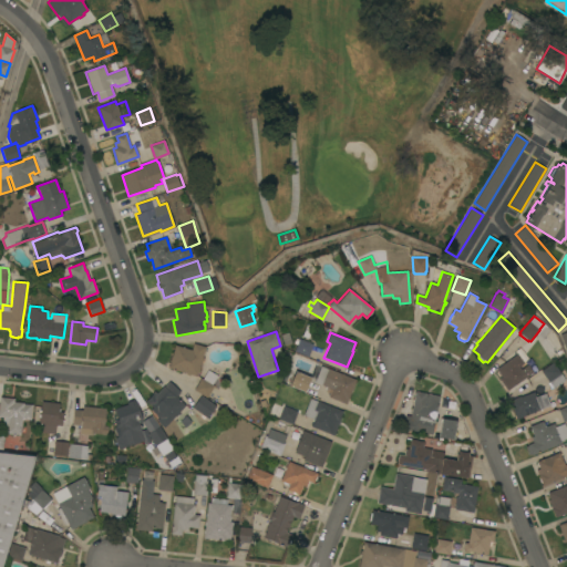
[(308,357),(295,351),(297,344),(294,342),(296,338),(299,340),(299,338),(313,344),(308,357)]
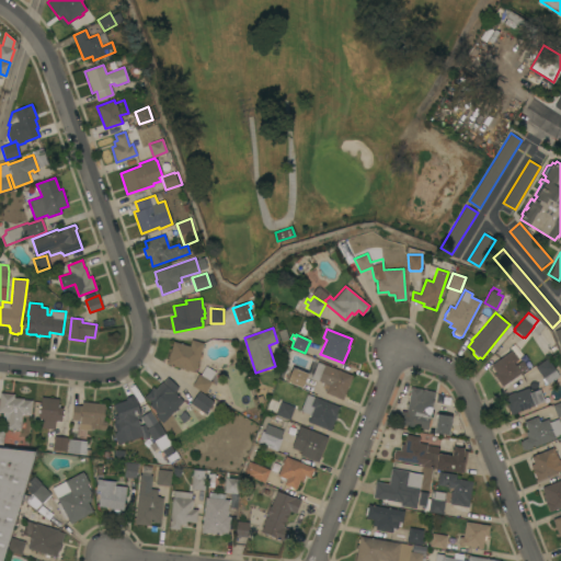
[(187,370),(187,371),(184,370),(184,369),(167,364),(173,341),(190,346),(192,340),(203,343),(199,354),(202,354),(201,356),(198,362),(197,362),(195,373),(187,370)]
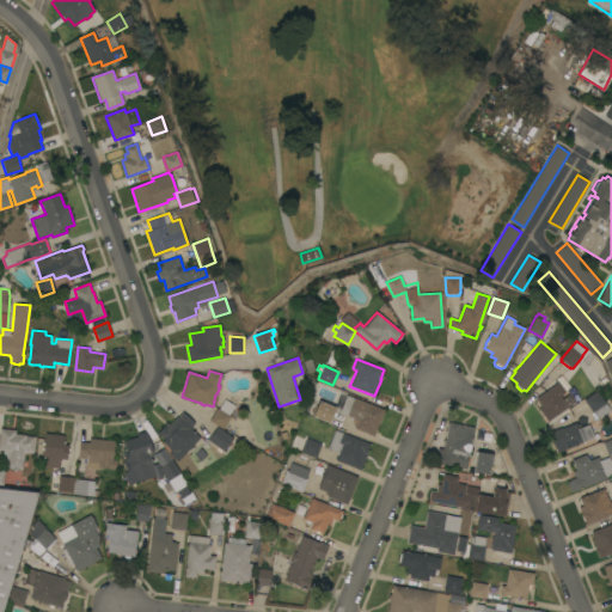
[(548,421),(539,409),(542,407),(536,398),(558,381),(565,392),(561,396),(563,398),(569,393),(575,402),(548,421)]
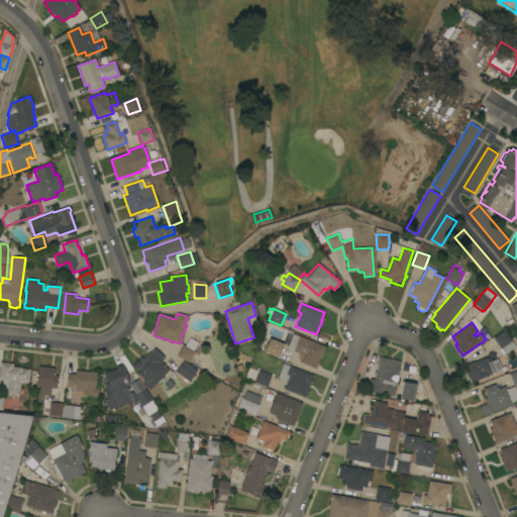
[(516,346),(505,354),(504,352),(503,353),(500,349),(501,348),(500,346),(499,347),(496,342),(487,349),(483,344),(493,337),(494,337),(505,330),(516,346)]
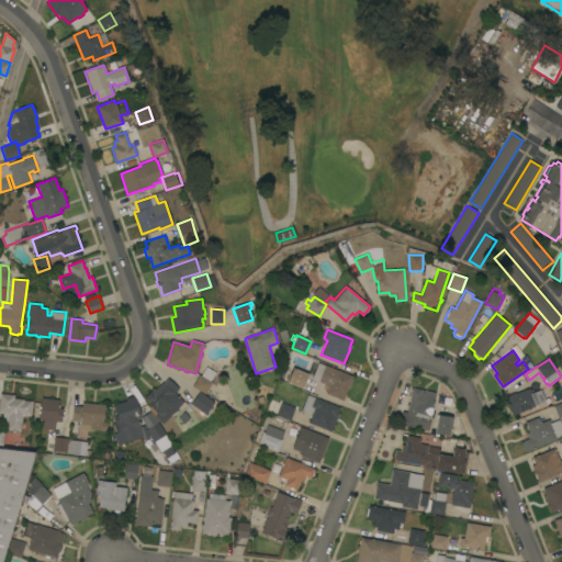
[(352,375),(343,401),(325,393),(327,390),(323,389),(325,384),(318,382),(325,364),(352,375)]
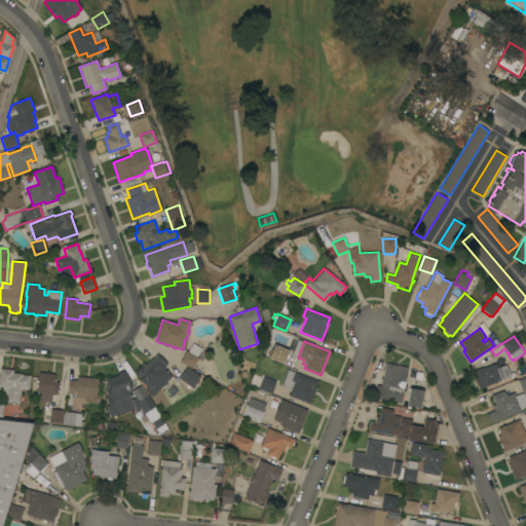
[(180,362),(186,350),(188,351),(193,343),(201,348),(196,357),(198,358),(192,369),(180,362)]
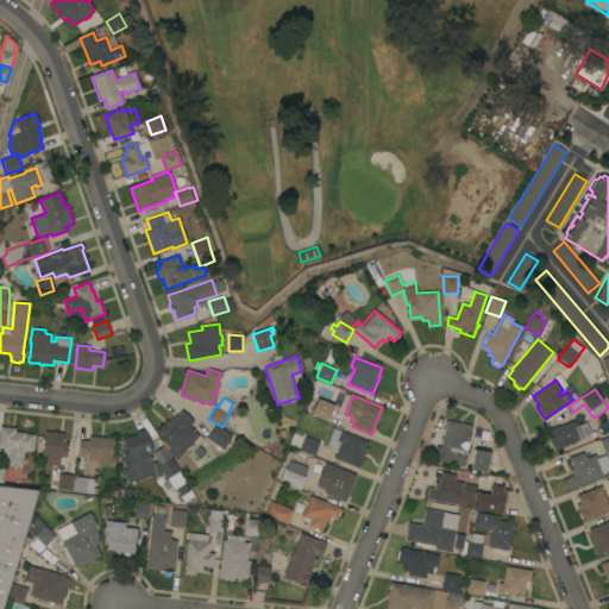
[(311,415),(316,399),(334,406),(328,422),(311,415)]
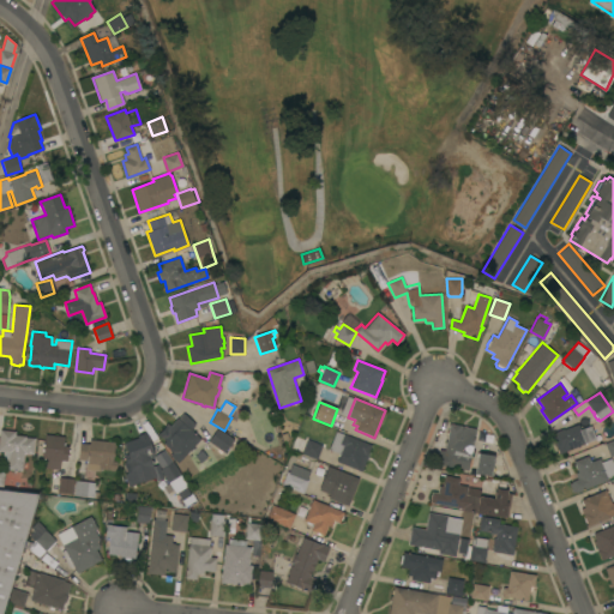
[(192,447),(193,447),(191,451),(190,451),(178,463),(169,456),(173,452),(163,444),(166,441),(158,434),(168,423),(170,426),(178,419),(179,419),(184,414),(196,425),(191,428),(193,431),(192,431),(200,439),(192,447)]
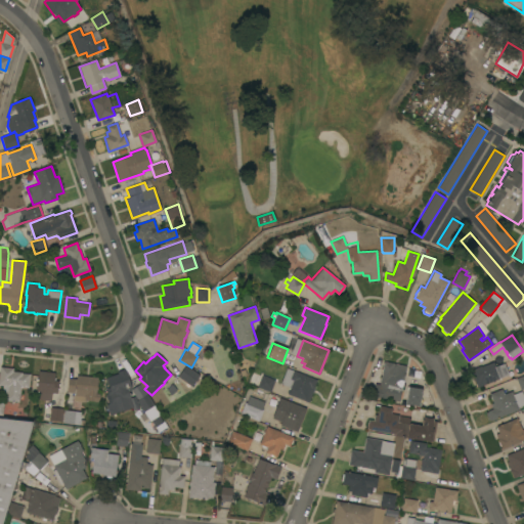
[(384,362),(405,365),(400,398),(390,396),(389,399),(374,396),(376,387),(379,388),(384,362)]
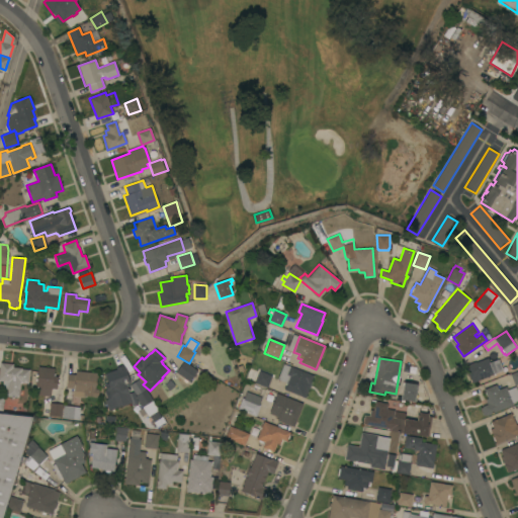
[(476,362),(488,358),(490,362),(498,359),(500,362),(505,360),(510,372),(504,375),(502,370),(471,382),(465,366),(469,365),(468,364),(476,361),(476,362)]
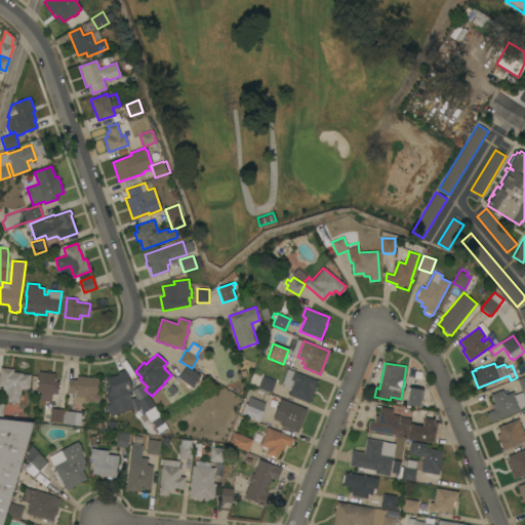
[(200,375),(192,387),(178,377),(187,366),(200,375)]
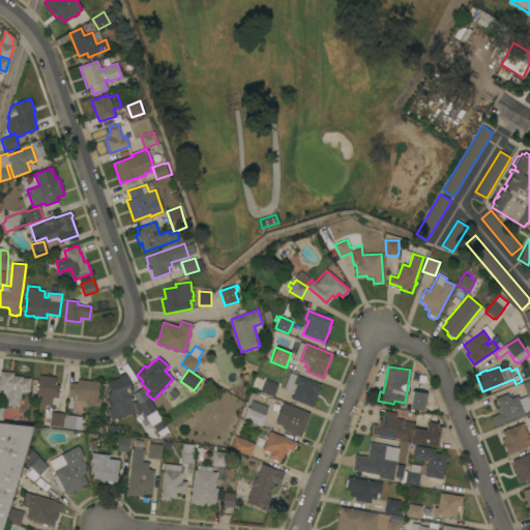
[(0,371),(13,372),(13,375),(22,376),(22,377),(30,378),(29,392),(21,391),(19,407),(6,406),(7,395),(3,394),(3,389),(0,389),(0,371)]
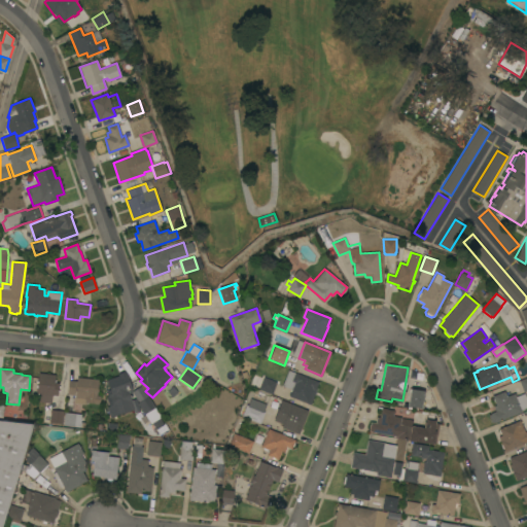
[(318,382),(315,390),(316,390),(311,405),(289,396),(291,390),(282,386),(288,370),(318,382)]
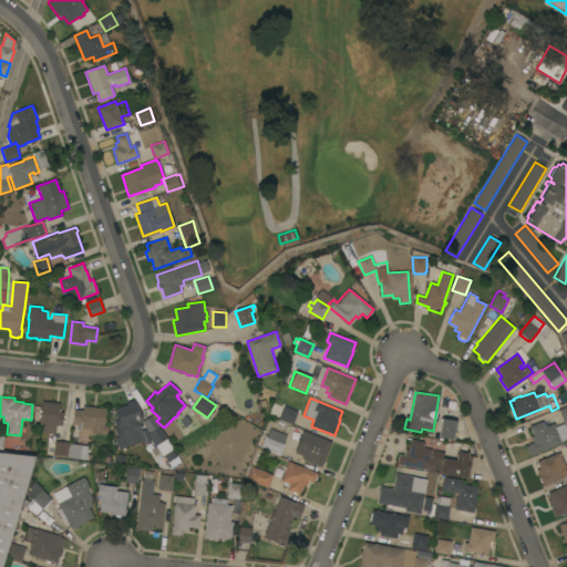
[(60,403),(59,412),(63,412),(62,425),(60,425),(60,426),(58,426),(58,425),(55,425),(55,433),(42,432),(43,423),(40,423),(42,401),(60,403)]
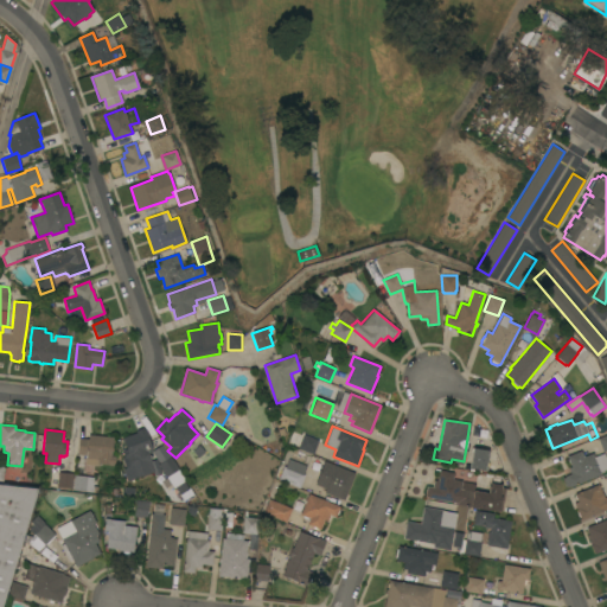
[(146,429),(153,448),(149,454),(152,460),(149,461),(154,472),(127,481),(122,468),(126,468),(123,464),(127,462),(126,458),(125,458),(122,451),(127,449),(122,438),(146,429)]
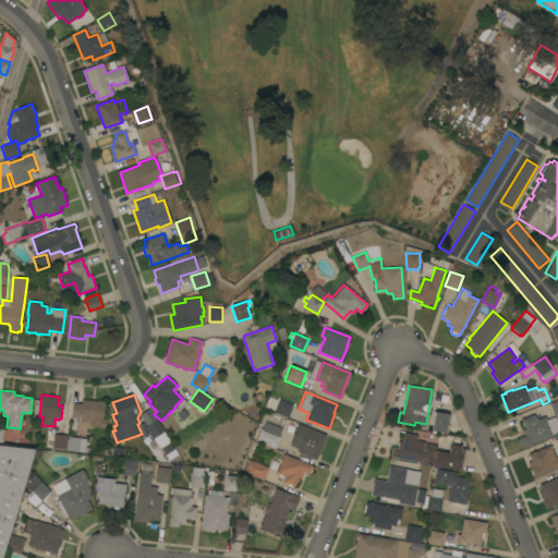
[(104,402),(102,420),(107,420),(106,427),(91,426),(89,428),(79,427),(77,433),(70,432),(73,402),(81,403),(82,399),(104,402)]
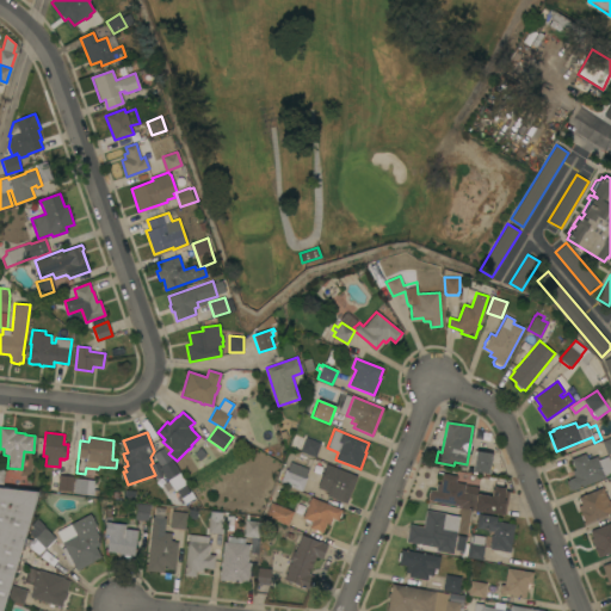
[(301,451),(306,437),(321,443),(315,457),(301,451)]
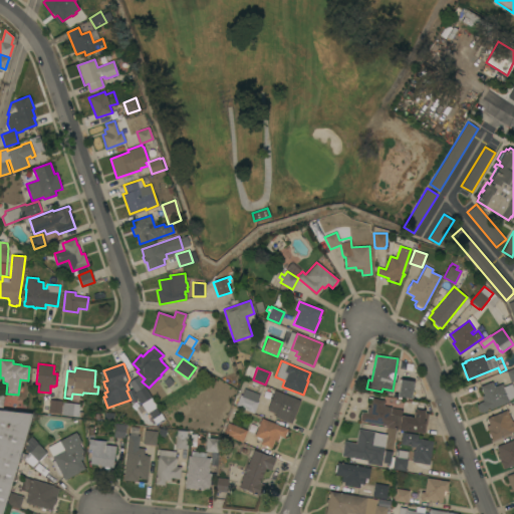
[(138,375),(145,386),(136,392),(129,381),(138,375)]
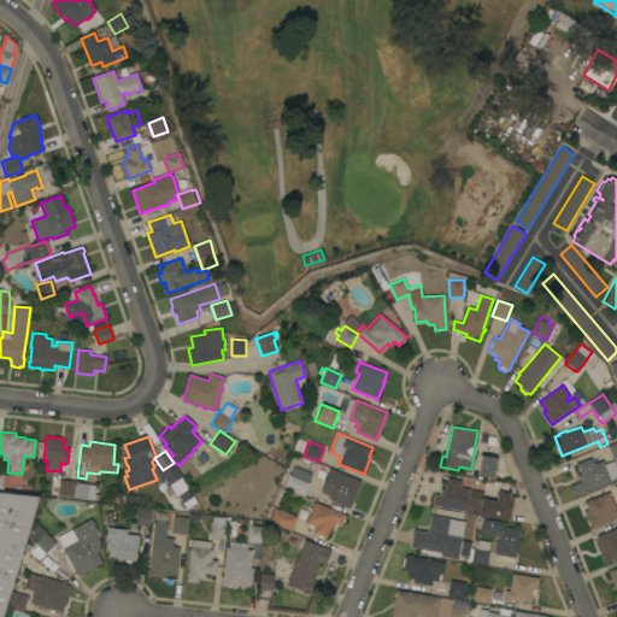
[(493,479),(477,476),(481,454),(497,458),(493,479)]
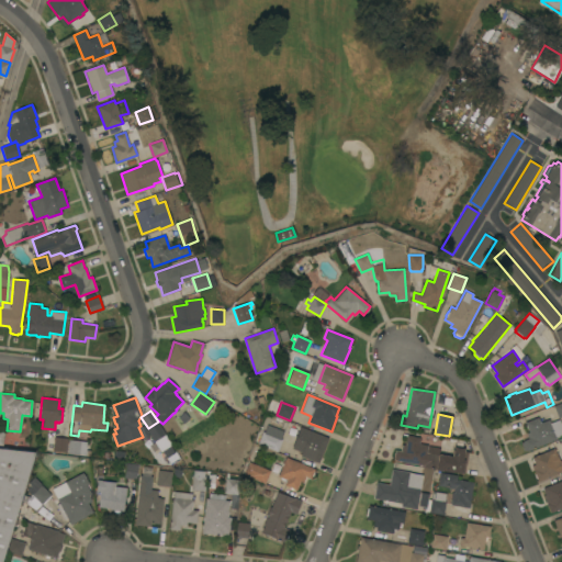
[(527,451),(527,450),(524,451),(520,442),(524,441),(523,440),(528,439),(526,433),(529,431),(525,423),(538,417),(540,423),(549,419),(550,423),(560,419),(561,425),(561,435),(555,437),(557,439),(527,451)]
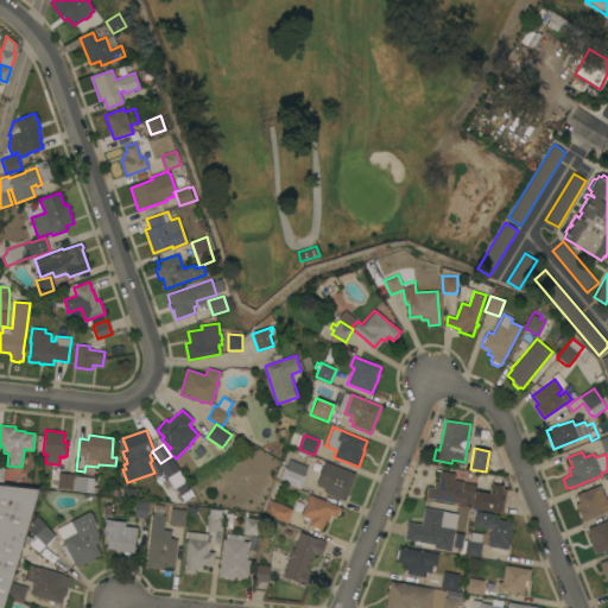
[(158,466),(171,457),(178,469),(166,477),(158,466)]
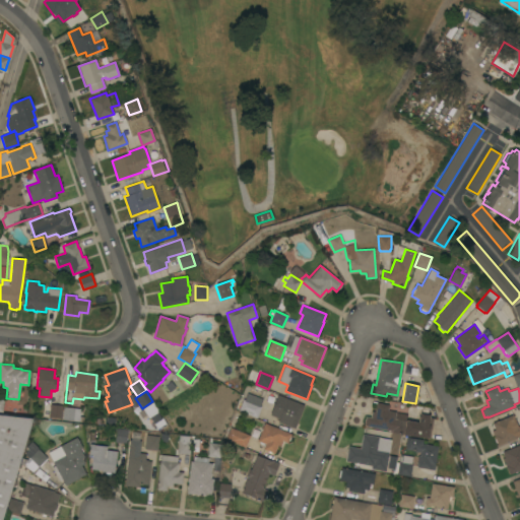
[(235,409),(240,397),(245,399),(248,393),(263,399),(260,405),(262,406),(257,418),(235,409)]
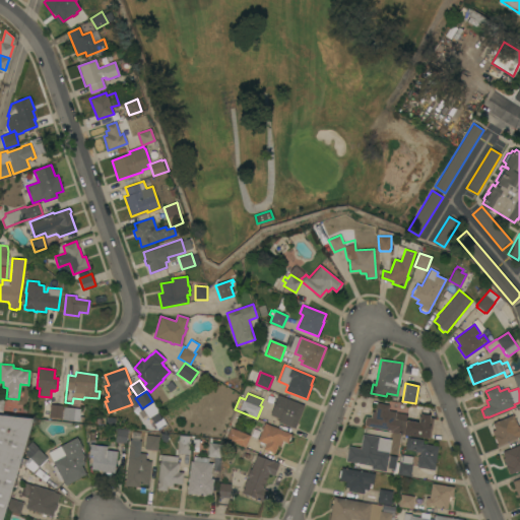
[(304,405),(295,429),(278,421),(279,418),(269,414),(277,395),(304,405)]
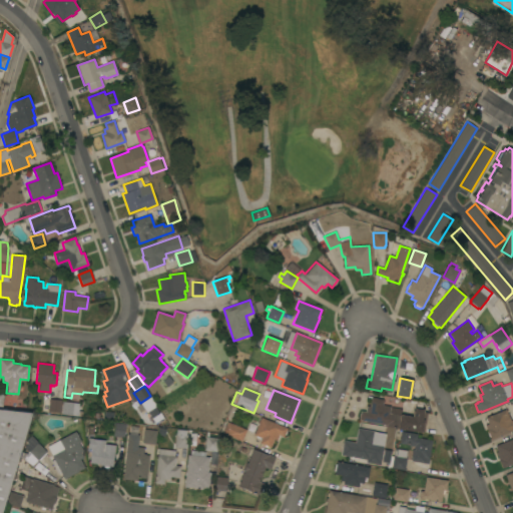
[(141,403),(150,397),(156,406),(146,412),(141,403)]
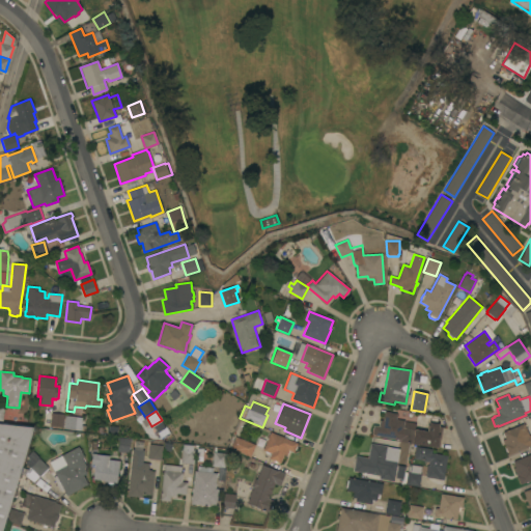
[(399,440),(372,435),(373,425),(379,426),(380,420),(383,420),(385,412),(396,414),(395,419),(404,420),(402,427),(403,427),(404,421),(416,423),(415,429),(427,431),(429,422),(439,424),(439,426),(443,427),(439,446),(437,446),(437,447),(426,446),(399,442),(399,440)]
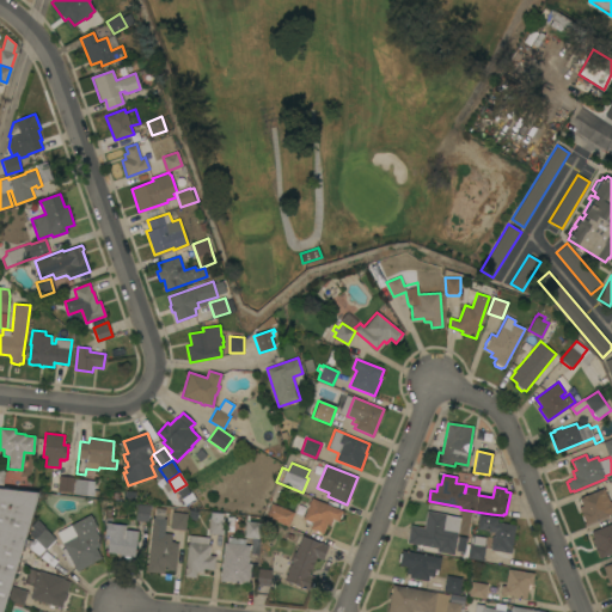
[(59,476),(74,477),(72,493),(57,491),(59,476)]
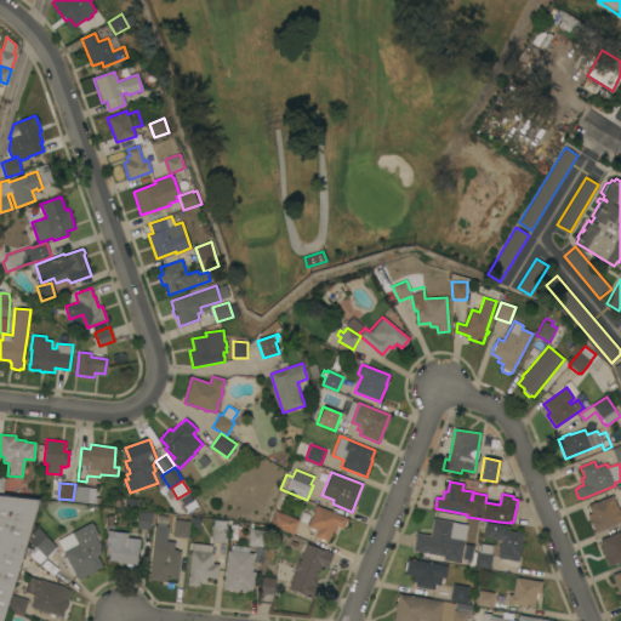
[(95,503),(75,501),(77,486),(96,488),(95,503)]
